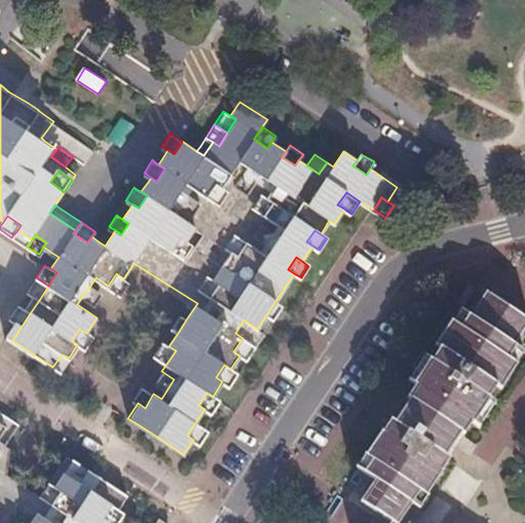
[(129,283),(123,278),(116,273),(108,286),(121,295),(129,283)]
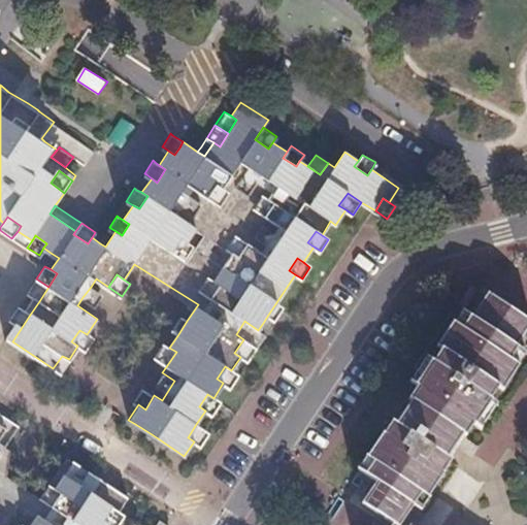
[(33,297),(39,301),(48,287),(36,279),(27,293),(33,297)]
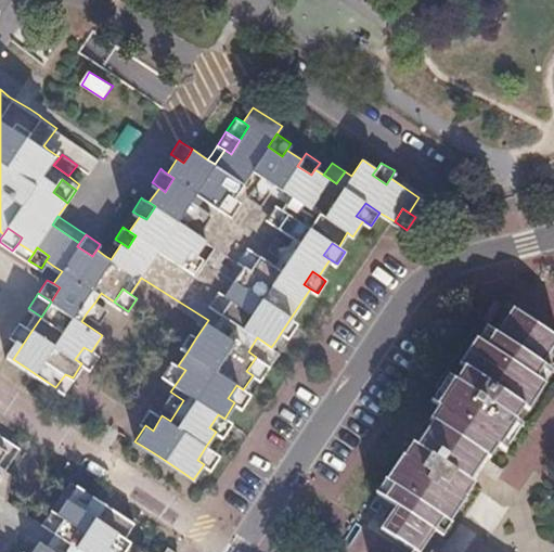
[(107,309),(95,302),(87,312),(100,321),(107,309)]
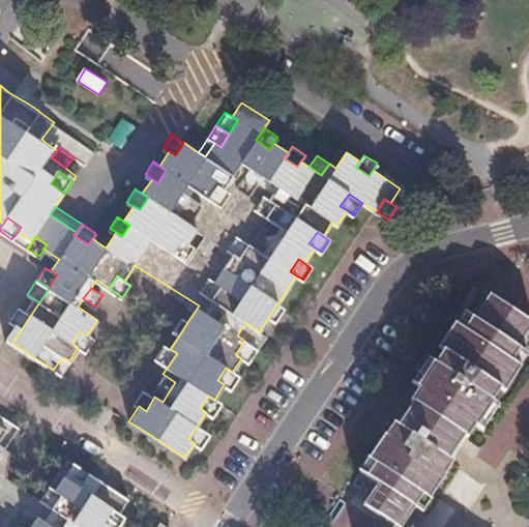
[(400,525),(401,525),(423,492),(430,496),(446,472),(444,471),(452,459),(449,457),(464,433),(467,435),(476,422),(483,428),(499,404),(492,399),(501,385),(505,387),(521,364),(519,362),(527,351),(518,345),(528,328),(528,316),(491,291),(474,315),(466,327),(457,321),(456,320),(440,344),(444,346),(435,360),(419,384),(411,398),(414,400),(399,422),(394,421),(386,433),(385,432),(370,456),(377,460),(384,465),(377,477),(380,480),(365,501),(397,522),(400,525)]
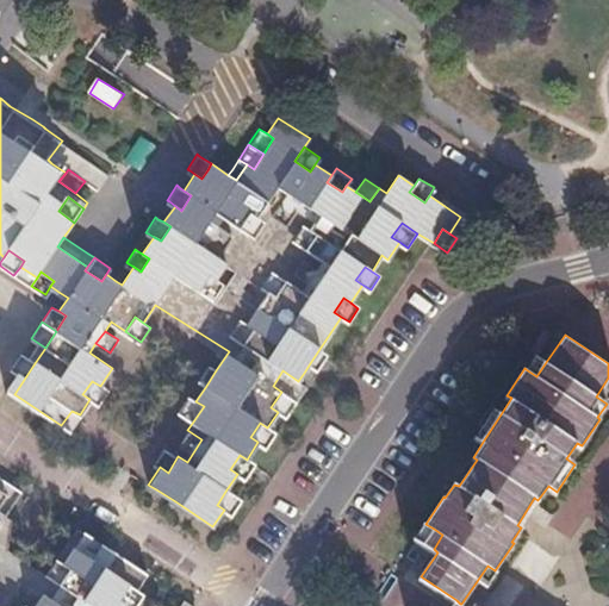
[(28,358),(35,363),(45,348),(38,343),(28,358)]
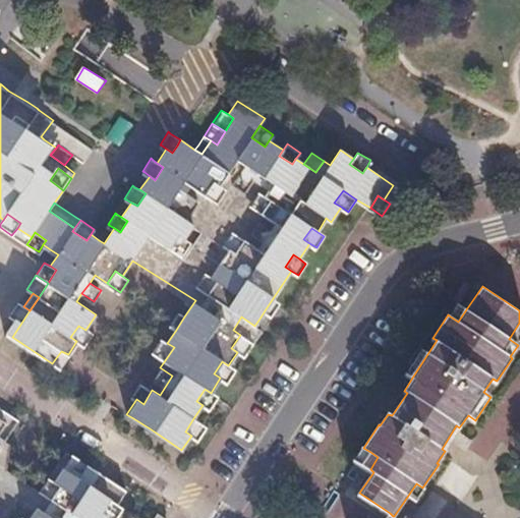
[(94,301),(81,293),(76,301),(96,314),(102,306),(94,301)]
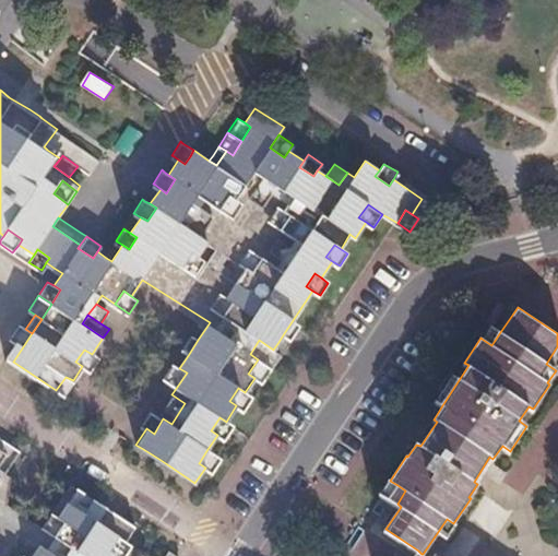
[(300,324),(293,320),(284,333),(291,339),(300,324)]
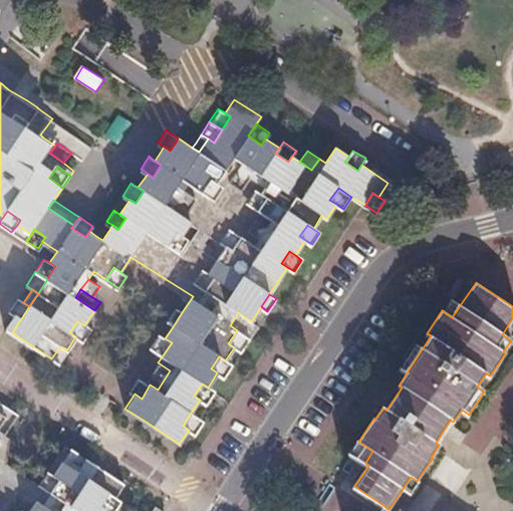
[(8,310),(15,315),(21,318),(29,306),(23,302),(16,298),(8,310)]
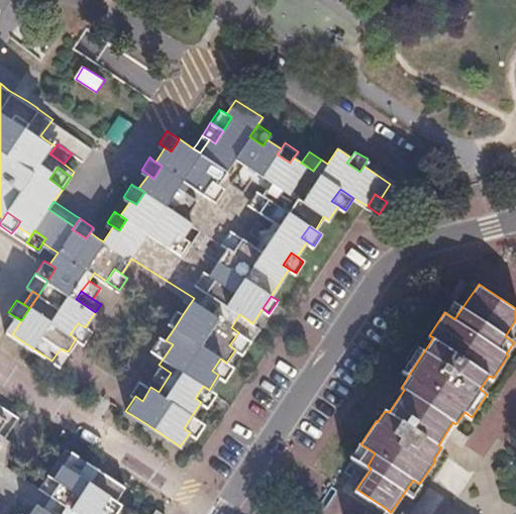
[(454,319),(462,307),(458,304),(453,301),(451,304),(445,313),(454,319)]
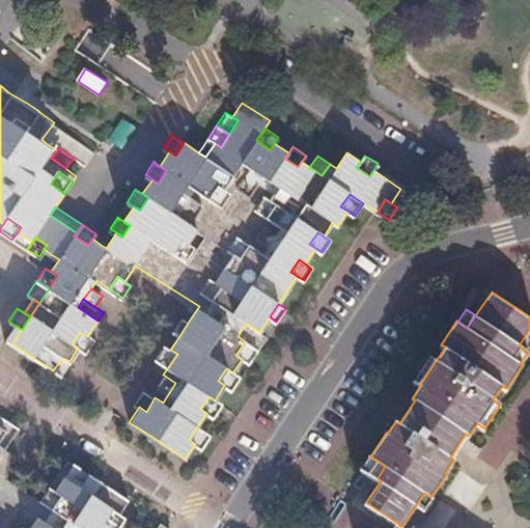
[(179,336),(188,323),(182,318),(172,332),(179,336)]
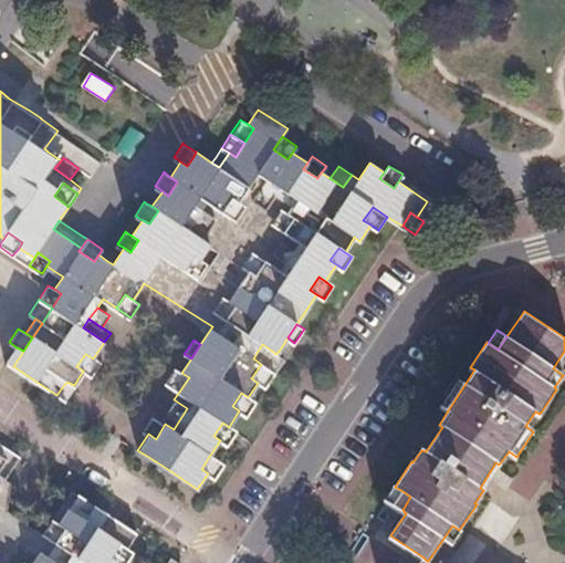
[(76,366),(83,371),(92,376),(101,363),(93,358),(85,354),(76,366)]
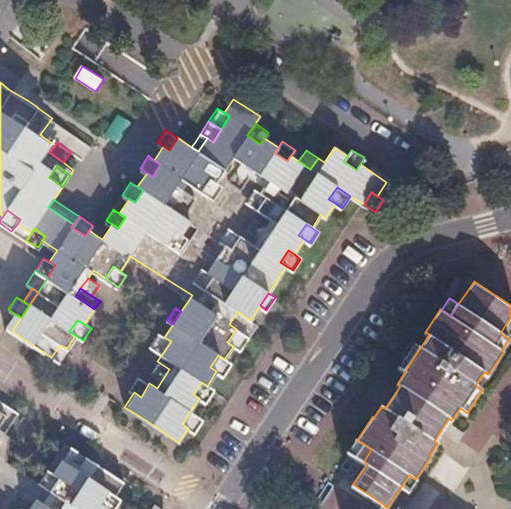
[(240,350),(249,337),(236,329),(227,342),(233,346),(240,350)]
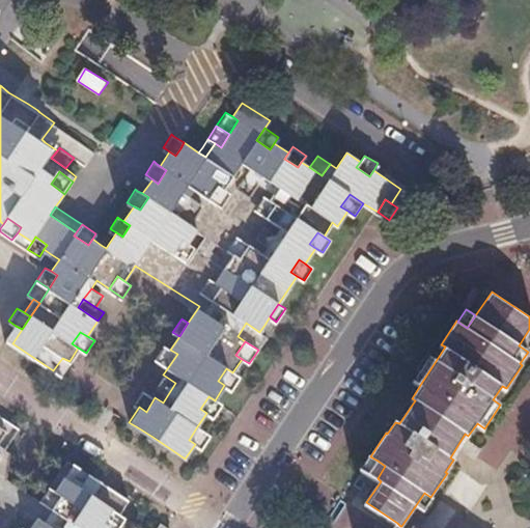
[(177,354),(170,350),(164,345),(155,359),(168,367),(177,354)]
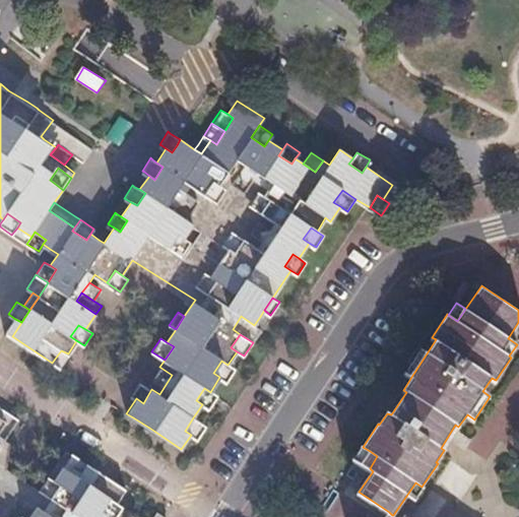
[(404,372),(411,377),(427,353),(419,349),(404,372)]
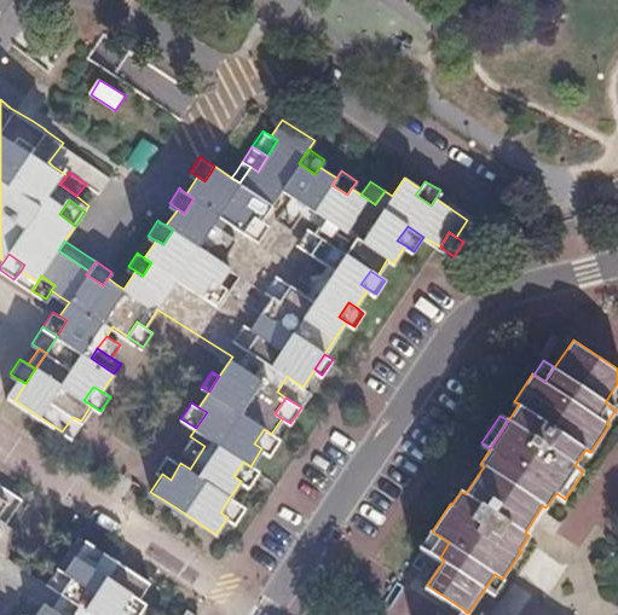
[(279,440),(271,434),(264,429),(254,444),(261,448),(270,454),(279,440)]
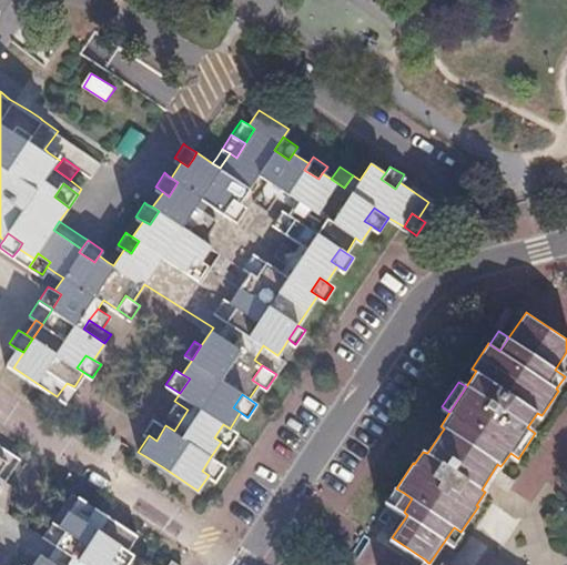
[(188,410),(174,401),(165,414),(179,423),(188,410)]
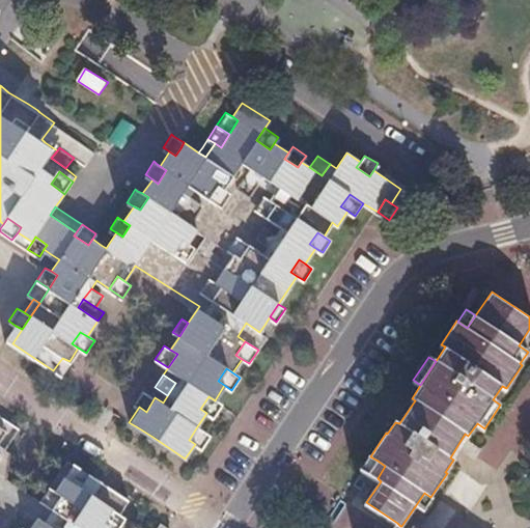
[(167,395),(155,387),(146,382),(141,389),(155,397),(163,403),(167,395)]
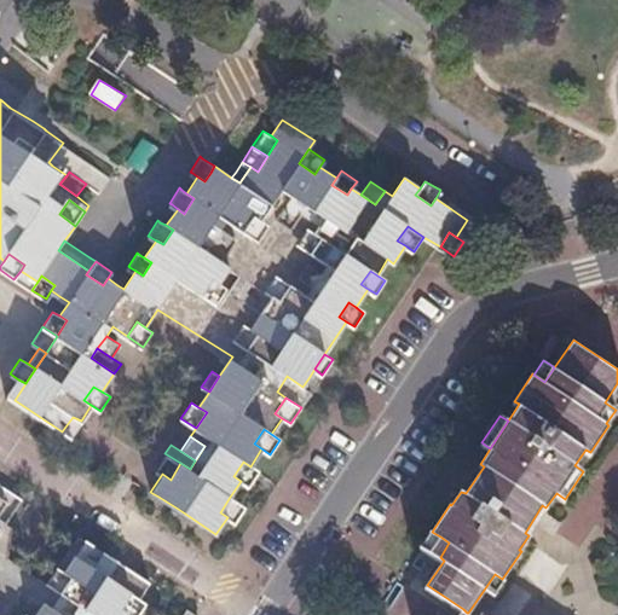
[(180,463),(165,453),(155,469),(162,474),(163,475),(171,480),(180,463)]
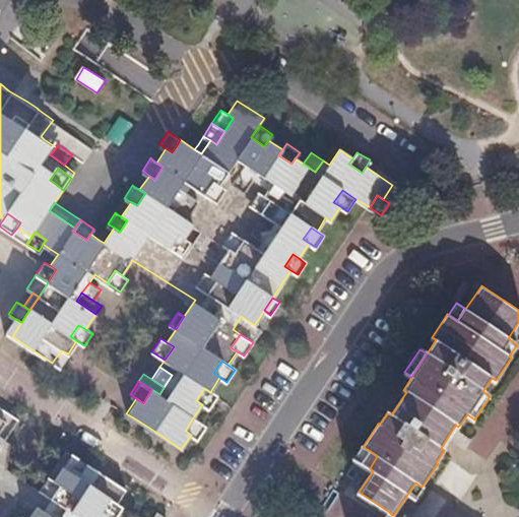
[(217,396),(210,392),(204,388),(196,400),(202,404),(209,408),(217,396)]
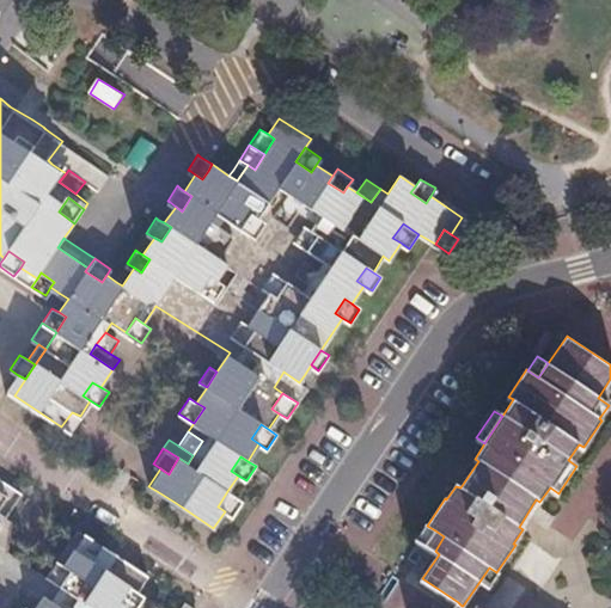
[(124,607),(127,606),(120,601),(130,585),(138,591),(148,576),(133,566),(80,530),(72,526),(42,570),(2,545),(32,499),(24,495),(18,490),(0,478),(0,607),(124,607)]
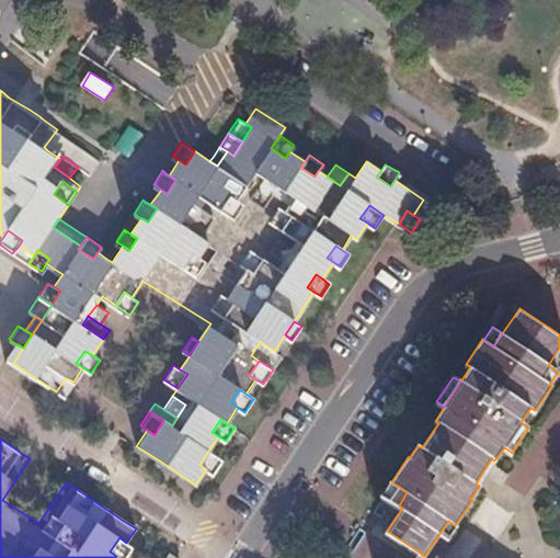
[(223,459),(208,451),(200,465),(206,469),(214,474),(223,459)]
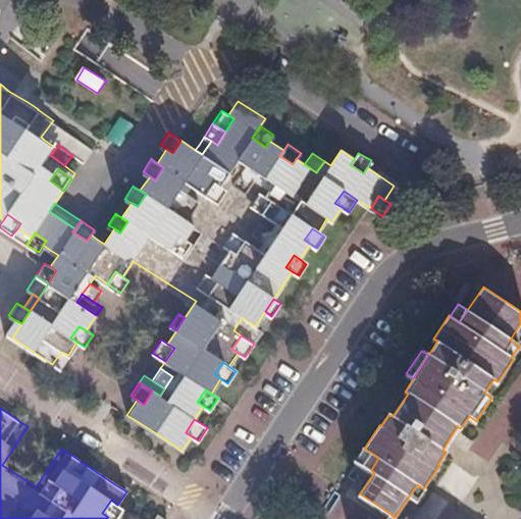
[(363,465),(371,470),(378,458),(371,453),(363,465)]
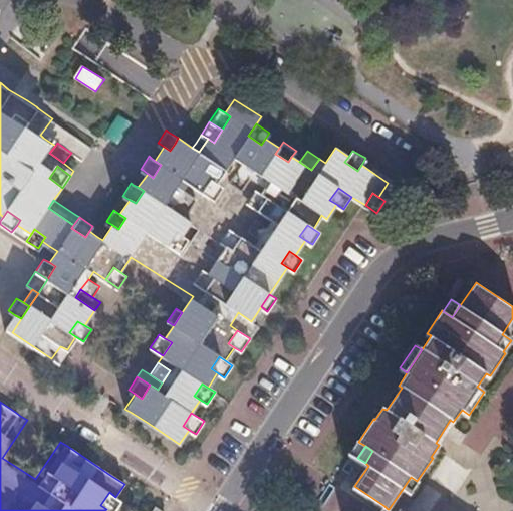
[(114,510),(121,500),(115,497),(109,492),(100,505),(106,509),(109,510),(114,510)]
